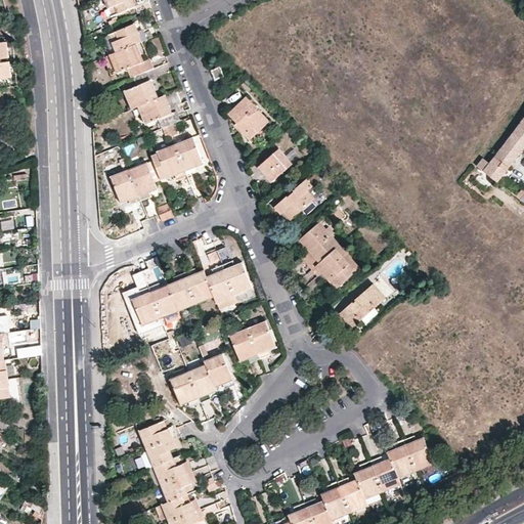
[(120,11),(138,5),(135,0),(107,0),(111,5),(117,3),(120,11)]
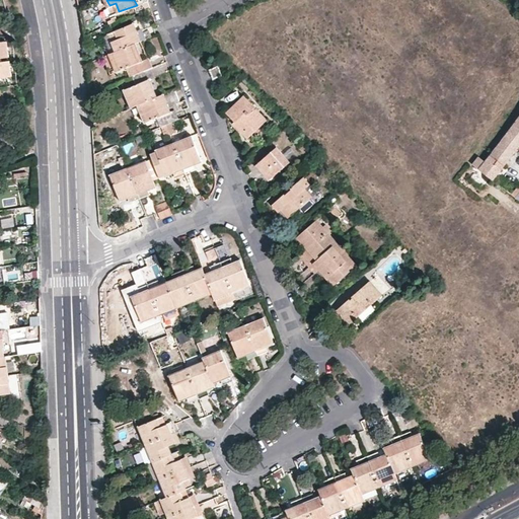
[(139,12),(150,8),(147,1),(137,5),(139,12)]
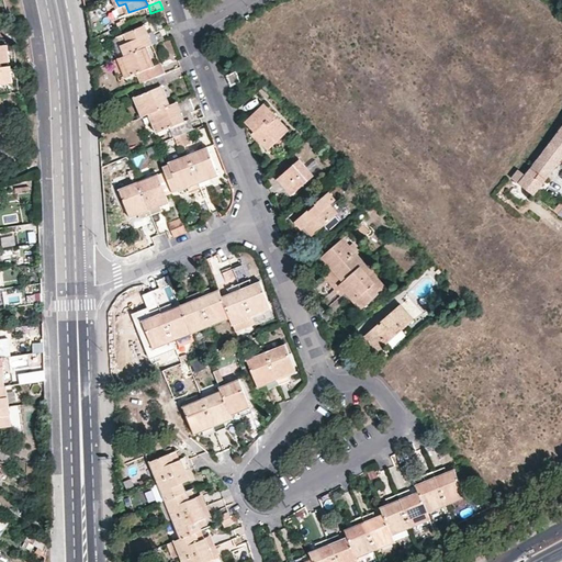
[(117,36),(125,56),(146,47),(164,41),(160,33),(150,37),(145,25),(117,36)]
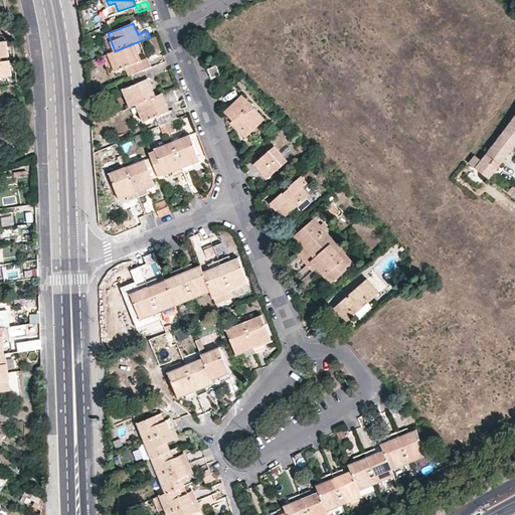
[(0,76),(12,74),(6,38),(0,39),(0,76)]
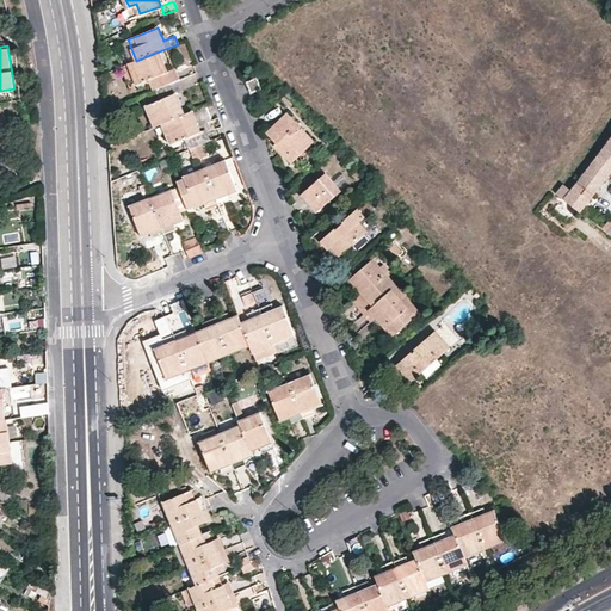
[(159,51),(136,61),(129,63),(137,85),(153,78),(167,73),(159,51)]
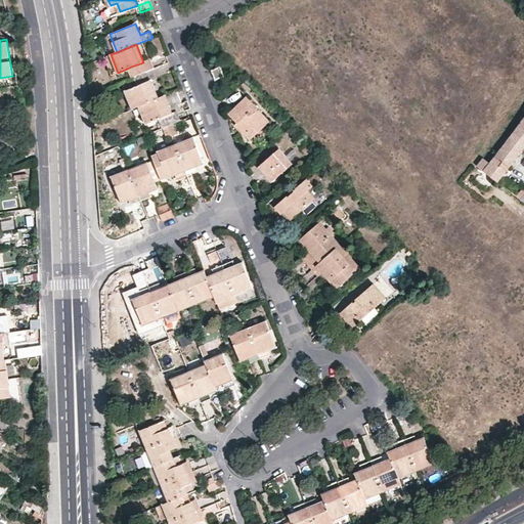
[(208,67),(210,72),(220,68),(216,57),(205,60),(208,67)]
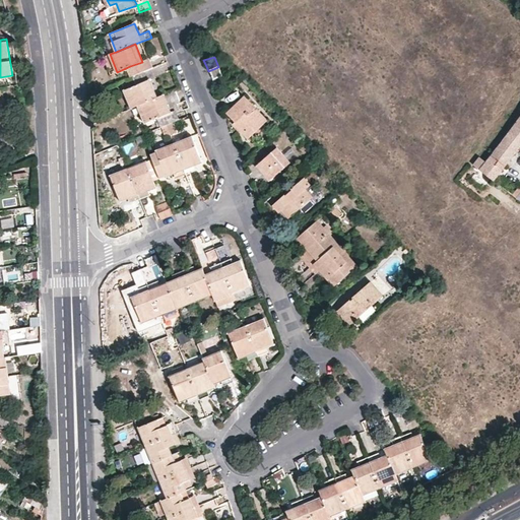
[(142,62),(130,66),(134,76),(146,71),(150,69),(153,68),(150,61),(147,63),(143,64),(142,62)]
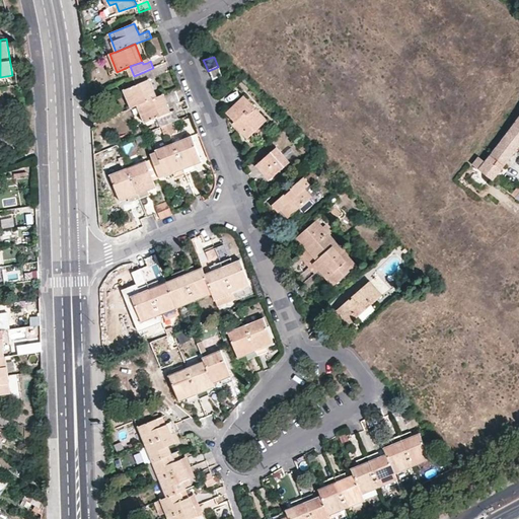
[(134,76),(138,85),(150,80),(146,71),(134,76)]
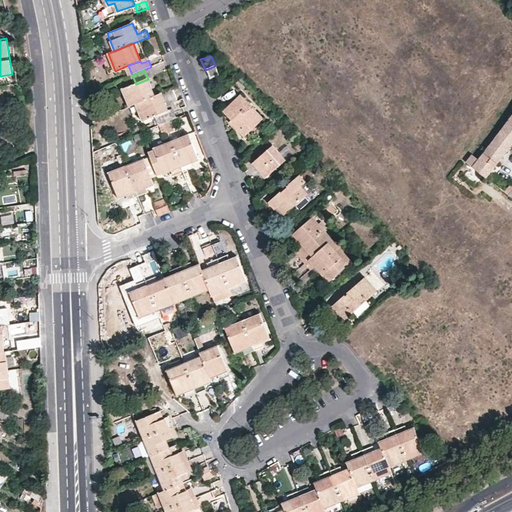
[(131,105),(137,103),(155,95),(148,79),(136,84),(124,89),(131,105)]
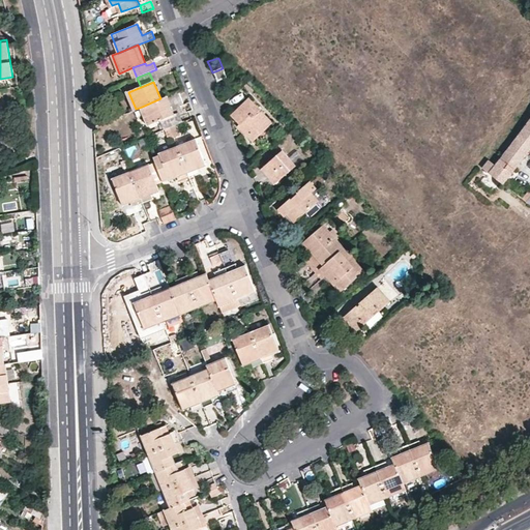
[(149,125),(162,121),(175,115),(172,108),(183,102),(178,91),(160,98),(142,107),(149,125)]
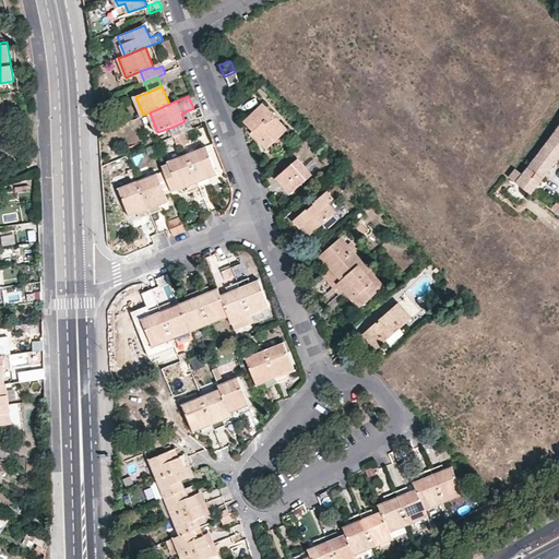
[(268,122),(271,119),(259,106),(244,120),(252,130),(251,132),(266,149),(280,135),(268,122)]
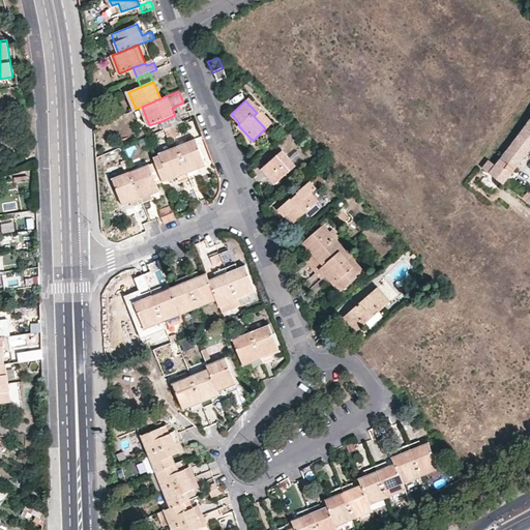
[(179,113),(175,115),(178,124),(183,121),(179,113)]
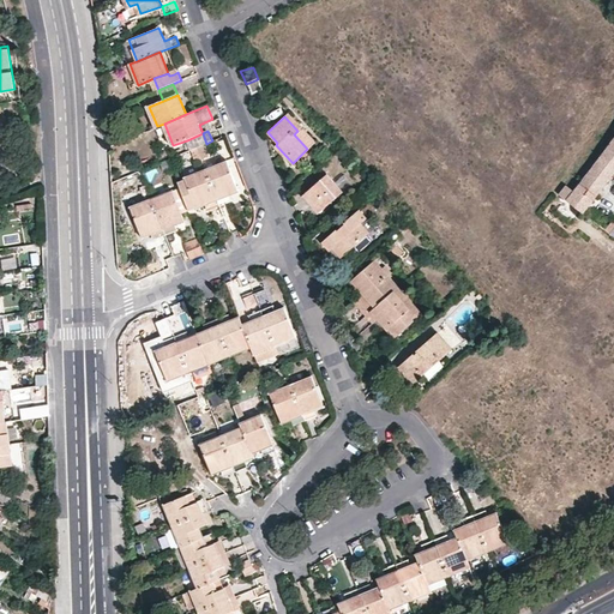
[(312,145),(298,131),(294,134),(307,149),(312,145)]
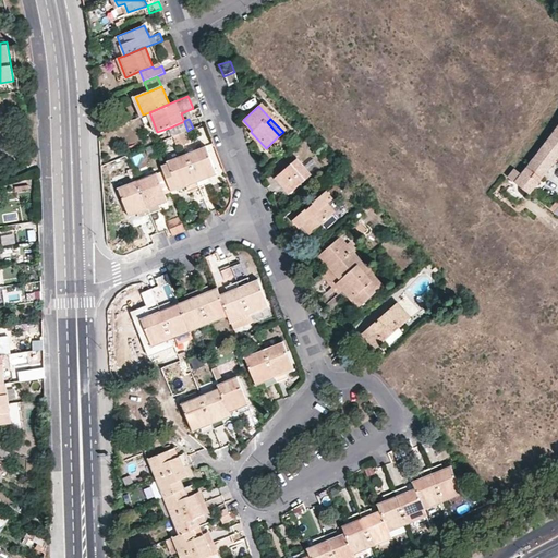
[(184,121),(170,128),(173,136),(181,133),(187,131),(184,121)]
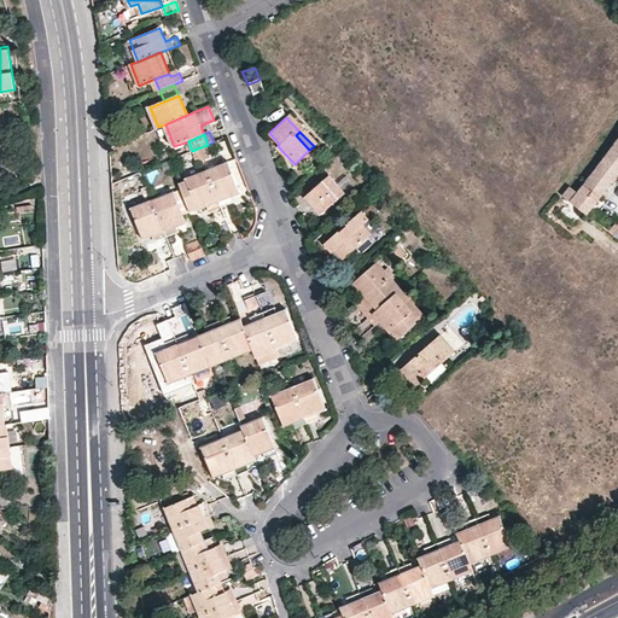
[(617,140),(571,202),(588,216),(617,176),(617,140)]
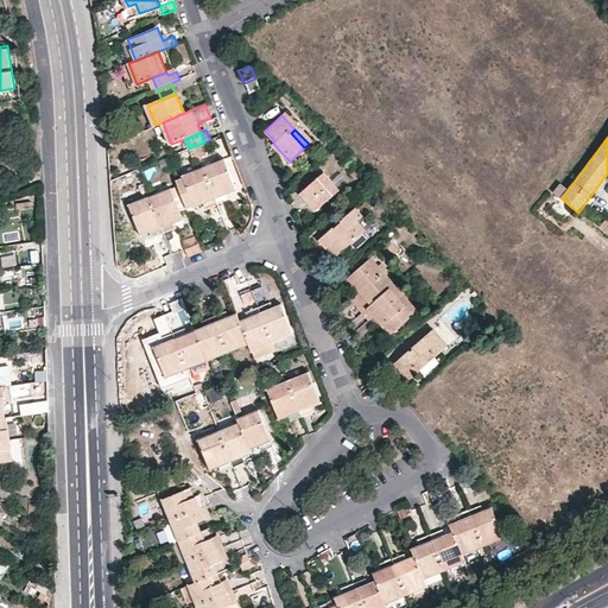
[(209,154),(204,143),(197,145),(201,157),(209,154)]
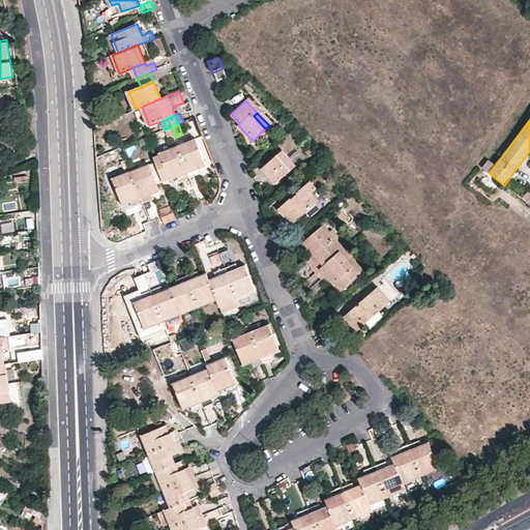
[(172,126),(165,129),(169,140),(175,137),(172,126)]
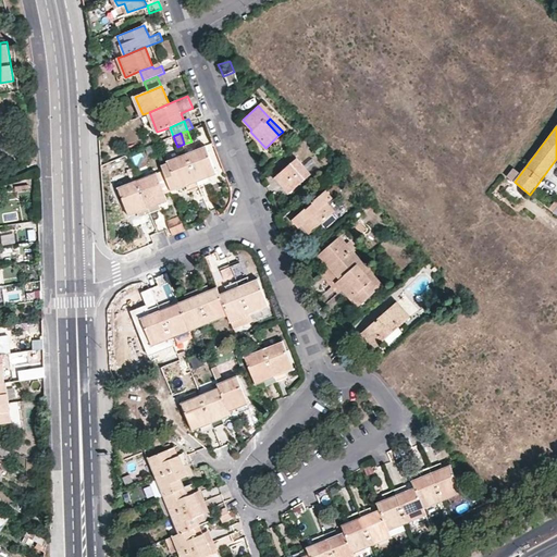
[(207,147),(188,155),(199,181),(208,176),(218,173),(207,147)]
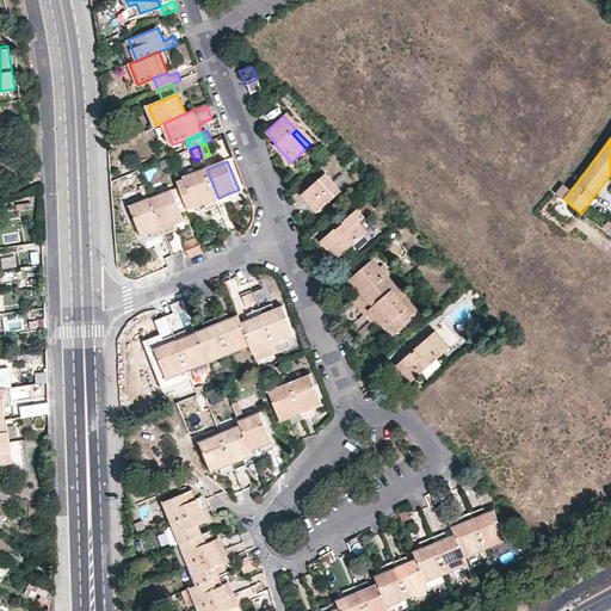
[(218,198),(207,170),(186,177),(197,207),(208,202),(218,198)]
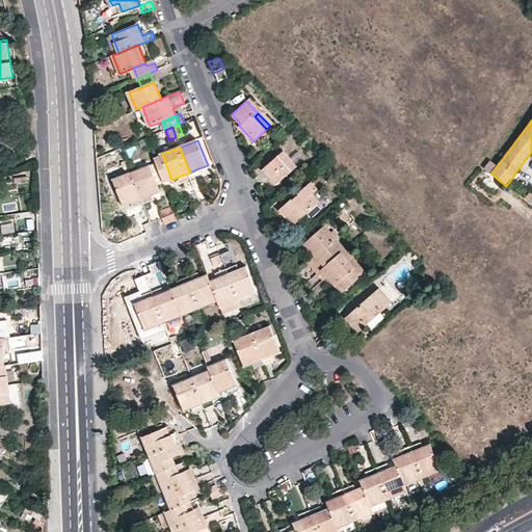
[(264,168),(276,185),(298,166),(285,151),(264,168)]
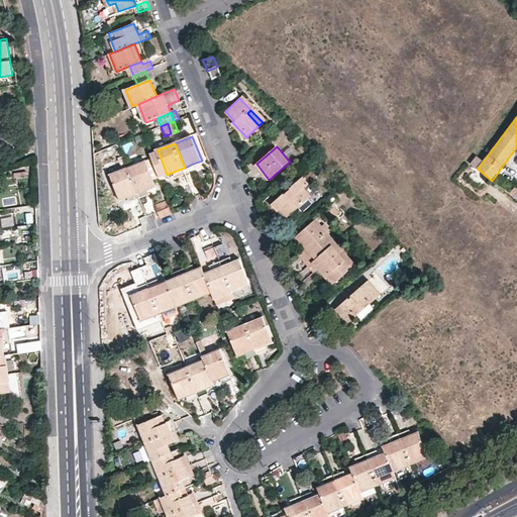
[(122,170),(127,168),(122,158),(118,160),(122,170)]
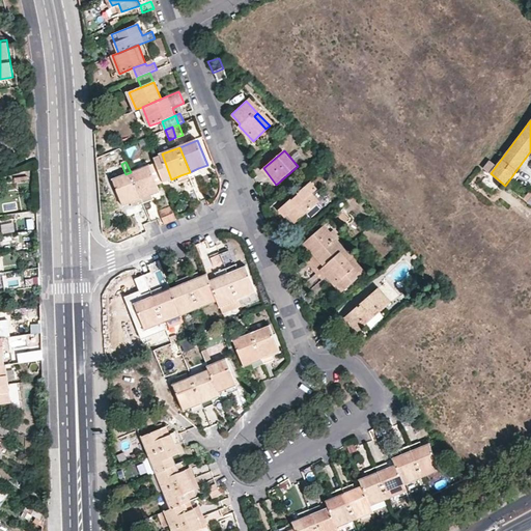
[(148,165),(158,183),(162,180),(154,163),(148,165)]
